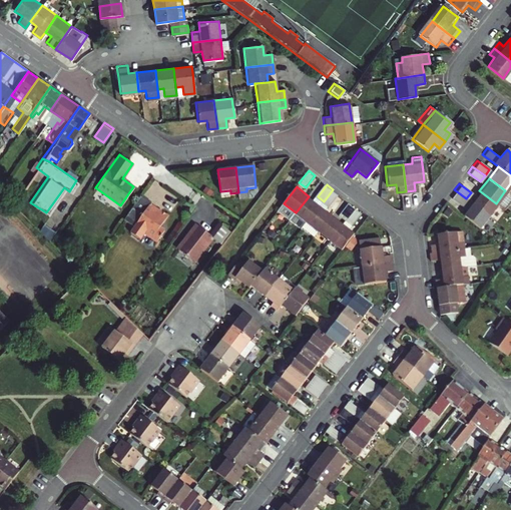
[(330,205),(339,194),(333,189),(324,201),(330,205)]
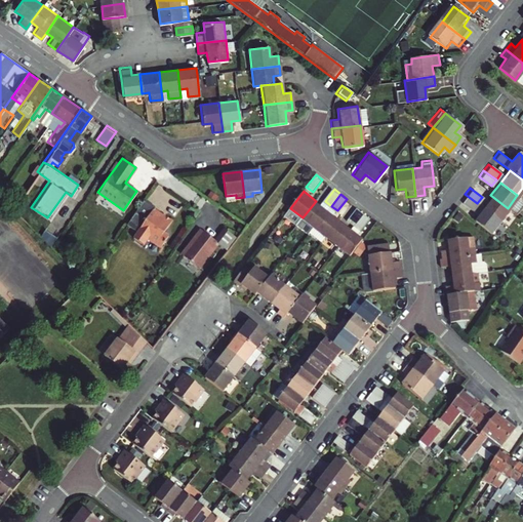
[(477,203),(465,194),(459,201),(472,209),(477,203)]
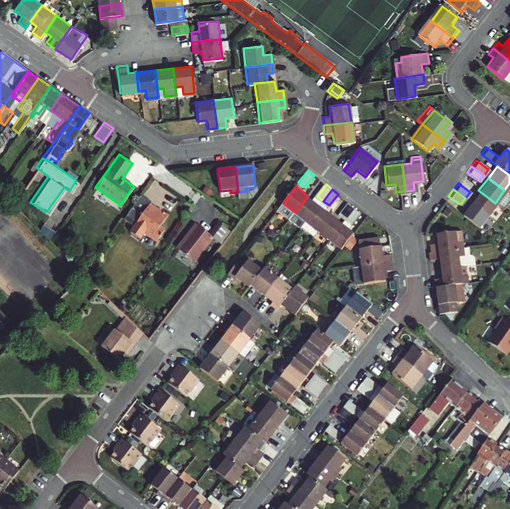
[(495,203),(478,190),(470,202),(486,214),(495,203)]
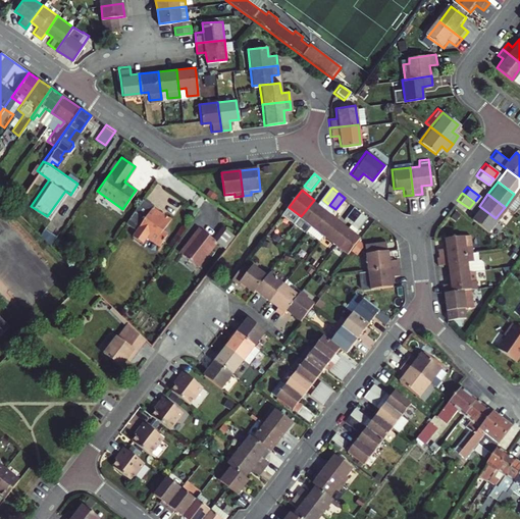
[(143,196),(126,219),(137,226),(134,231),(143,238),(145,235),(159,245),(169,229),(162,225),(169,215),(143,196)]
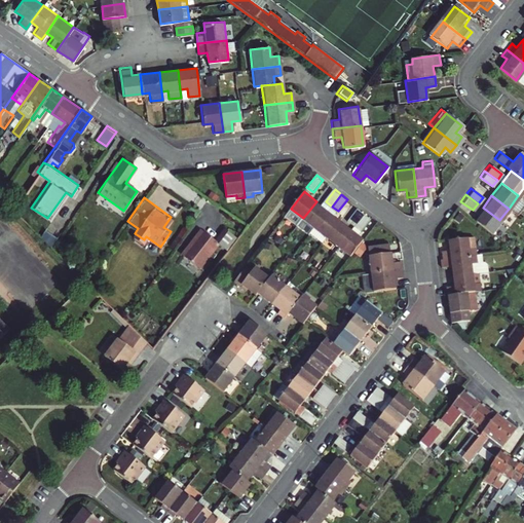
[(311,232),(329,210),(316,201),(303,218),(299,223),(311,232)]
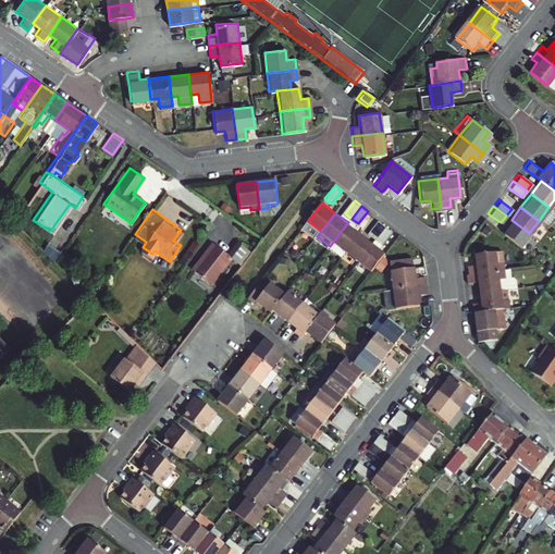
[(506,226),(502,232),(519,246),(529,233),(512,220),(506,216),(501,222),(506,226)]
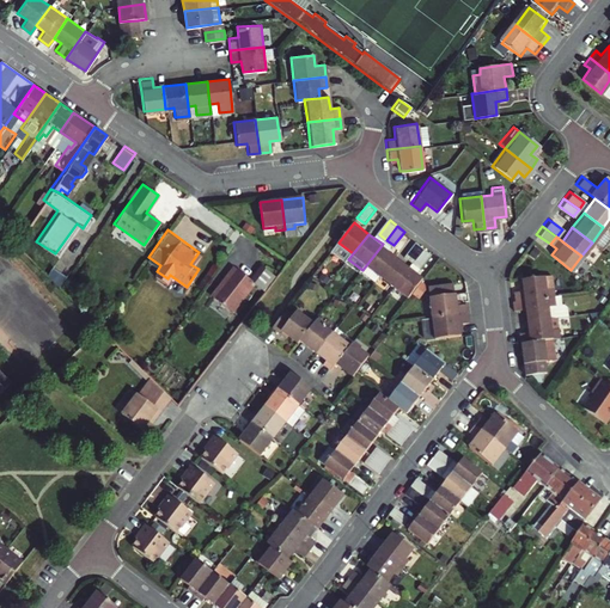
[(414,262),(426,247),(419,241),(407,256),(414,262)]
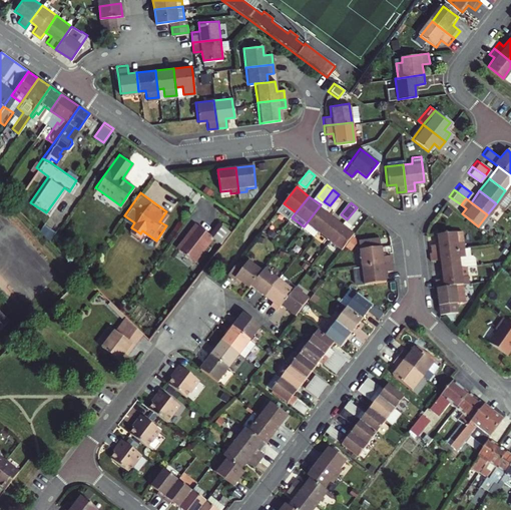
[(320,230),(333,214),(321,204),(304,226),(316,235),(320,230)]
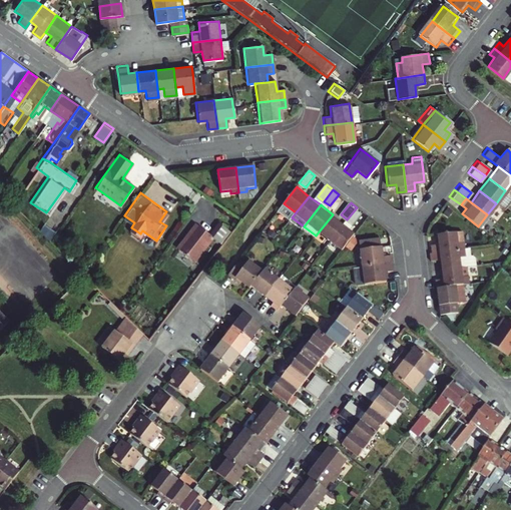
[(354,223),(363,212),(357,207),(347,219),(354,223)]
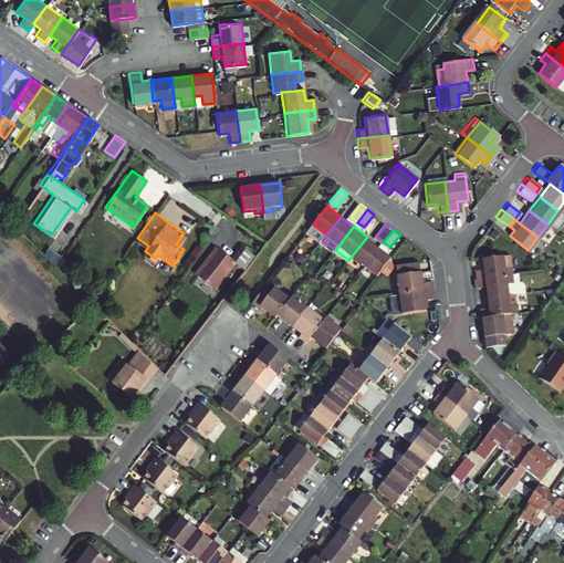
[(366,264),(379,246),(367,237),(353,254),(366,264)]
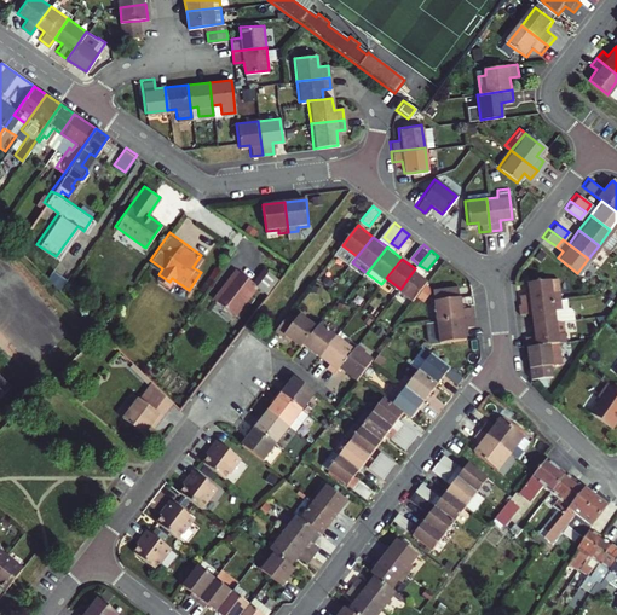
[(238,267),(215,297),(237,314),(261,284),(271,291),(282,278),(266,266),(255,279),(238,267)]
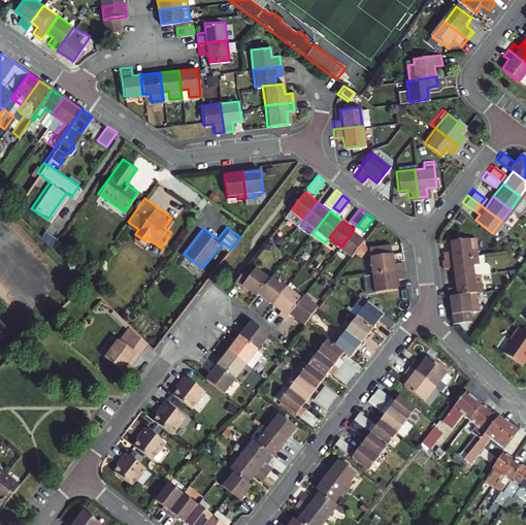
[(354,256),(367,239),(354,229),(341,247),(354,256)]
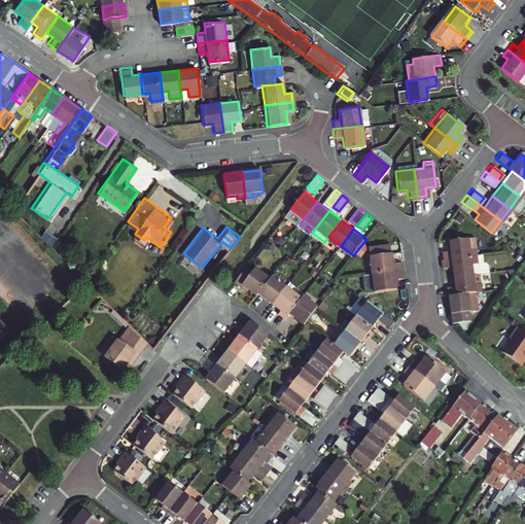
[(446,258),(454,257),(481,254),(480,246),(478,236),(471,237),(451,240),(453,250),(445,251),(446,258)]
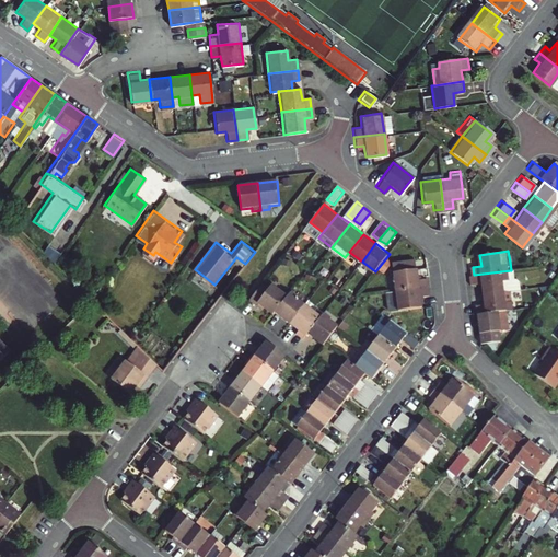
[(391,264),(392,274),(416,270),(415,262),(391,264)]
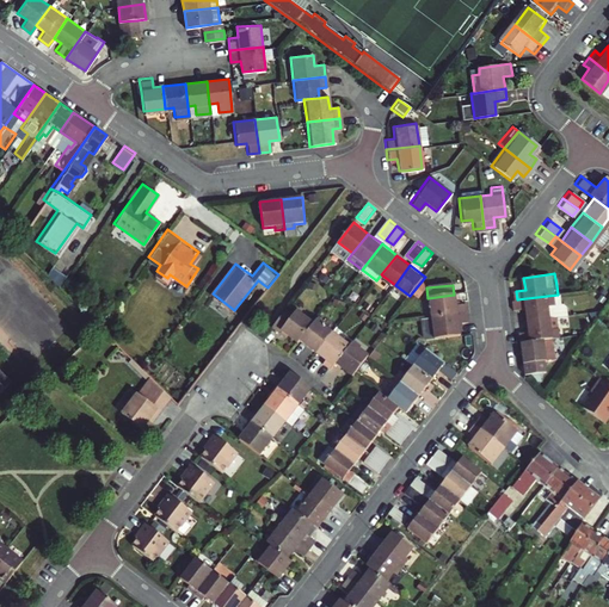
[(565,293),(558,295),(527,298),(517,299),(515,301),(516,310),(528,308),(529,320),(560,315),(576,313),(574,305),(568,302),(566,302),(565,293)]
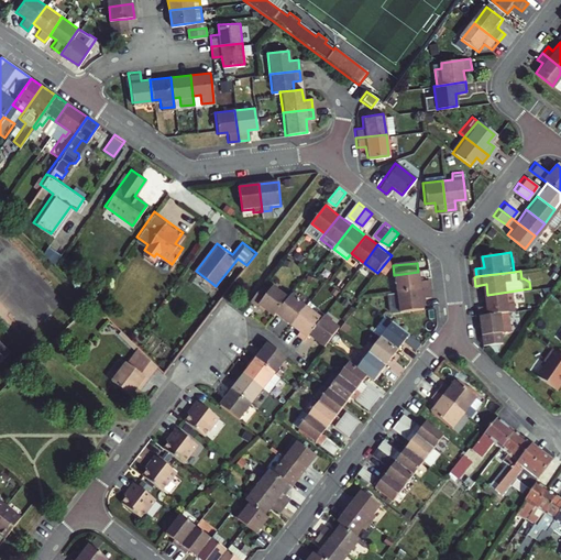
[(418,272),(394,275),(396,294),(429,289),(428,282),(420,283),(418,272)]
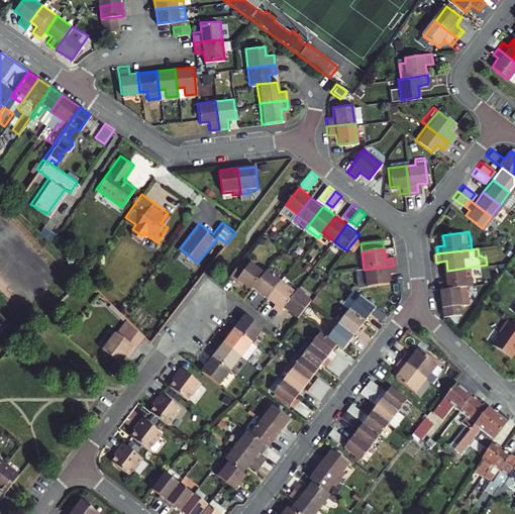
[(230,275),(237,280),(239,278),(253,288),(255,286),(266,272),(251,261),(249,264),(243,259),(230,275)]
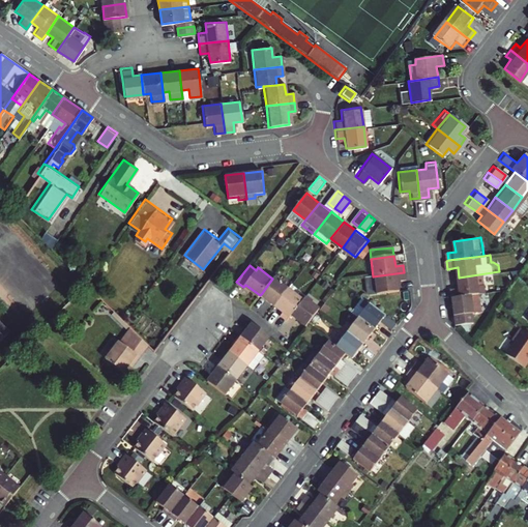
[(284,277),(277,272),(272,279),(262,293),(275,304),(290,287),(282,281),(284,277)]
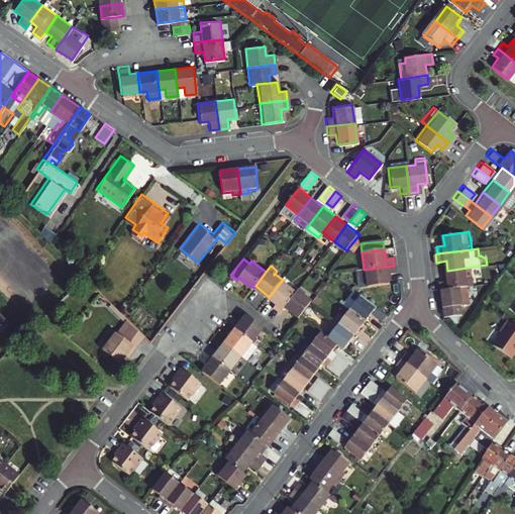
[(387,275),(395,274),(394,266),(364,270),(366,288),(388,285),(387,275)]
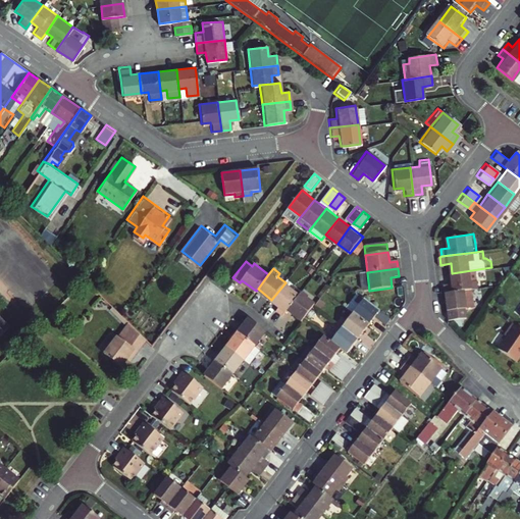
[(481,288),(478,269),(452,273),(454,284),(447,286),(448,293),(472,289),(474,289),(481,288)]
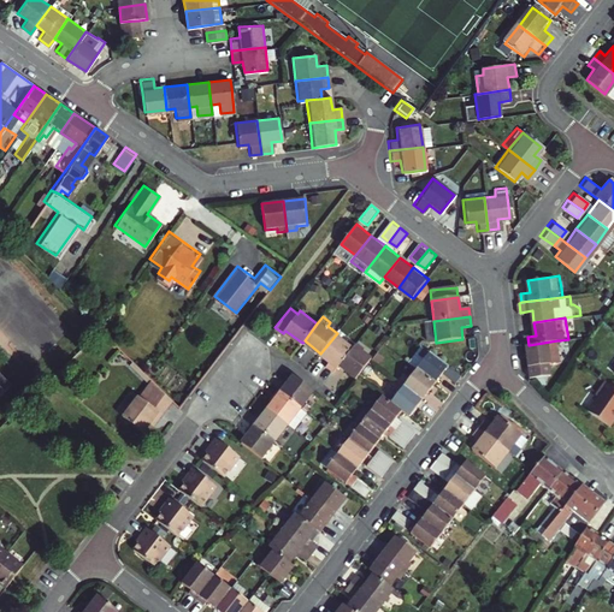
[(464,346),(462,339),(436,343),(434,321),(426,321),(429,339),(429,343),(437,349),(442,349),(464,346)]
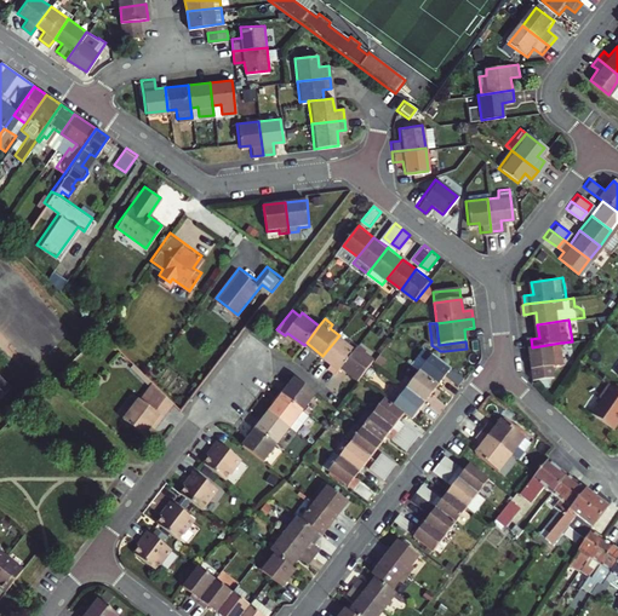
[(353,337),(348,341),(339,335),(322,356),(339,369),(342,366),(360,343),(353,337)]
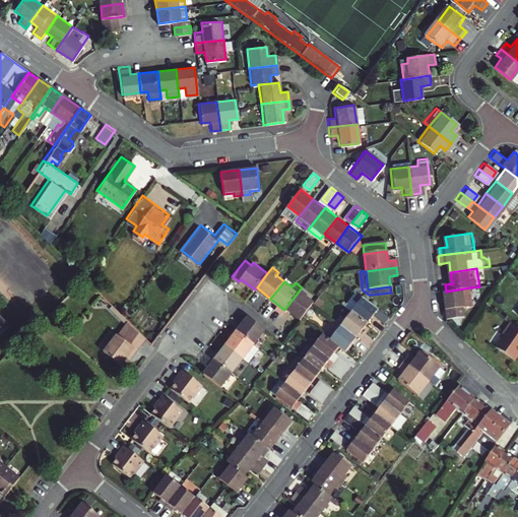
[(307,295),(309,293),(302,287),(286,307),(302,318),(311,306),(315,301),(307,295)]
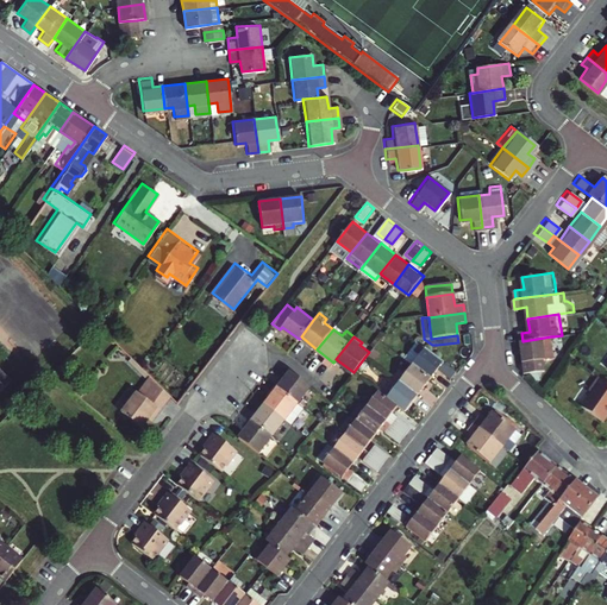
[(554,346),(551,336),(523,341),(527,373),(549,370),(546,359),(548,359),(546,347),(554,346)]
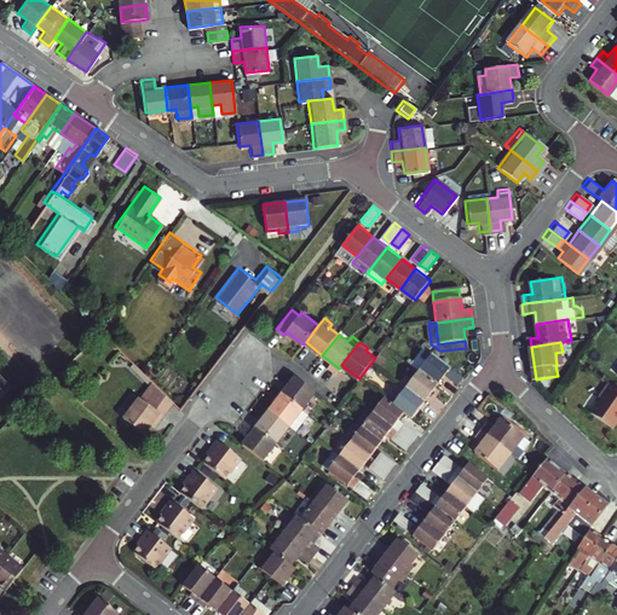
[(422,347),(409,365),(419,372),(437,387),(444,377),(455,386),(462,378),(422,347)]
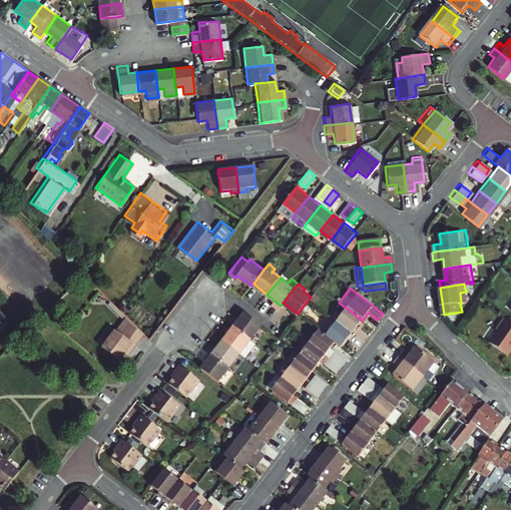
[(0,324),(8,317),(0,308),(0,324)]
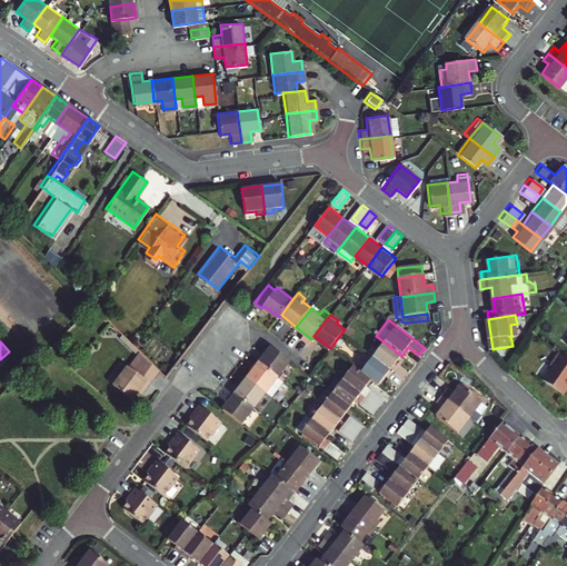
[(377,351),(371,347),(366,354),(389,371),(401,356),(385,343),(377,351)]
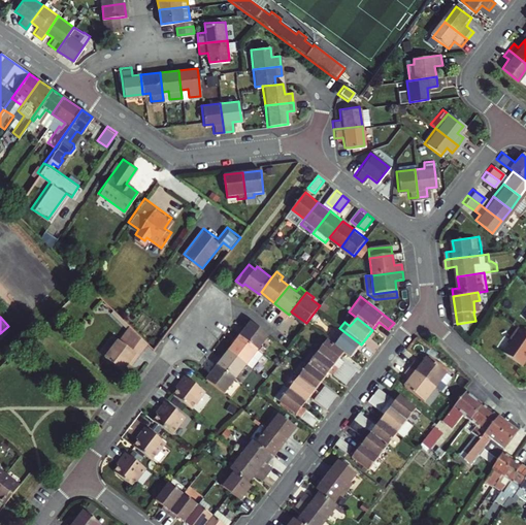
[(247,328),(243,325),(238,332),(259,348),(269,333),(253,321),(247,328)]
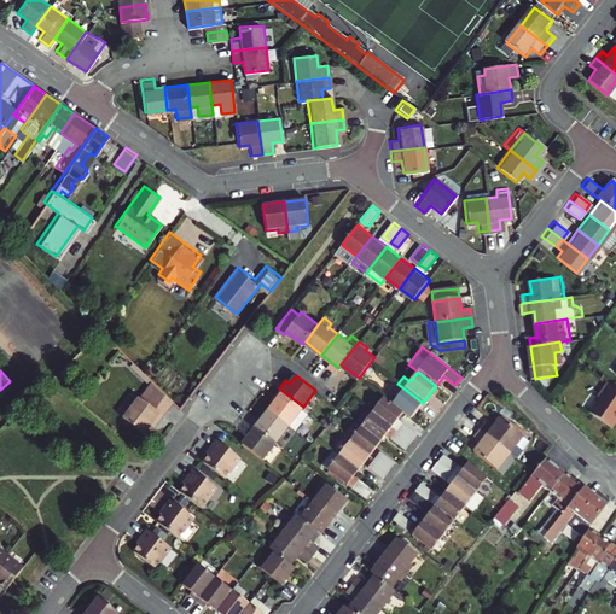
[(615,386),(605,379),(596,393),(598,395),(588,409),(610,425),(615,415),(615,386)]
